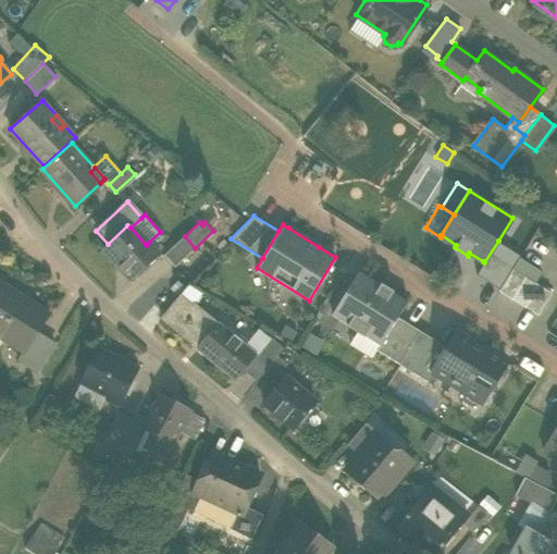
[(289,224),(288,228),(319,247),(321,243),(289,224)]
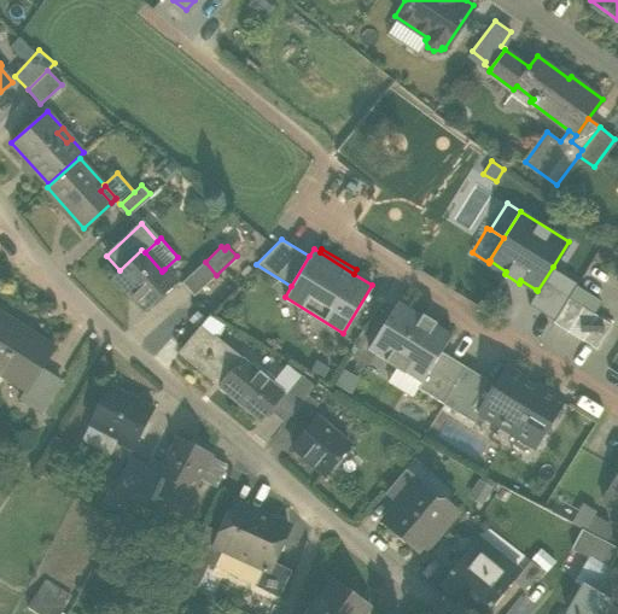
[(162,272),(145,252),(141,250),(120,270),(114,275),(144,309),(175,280),(164,269),(162,272)]
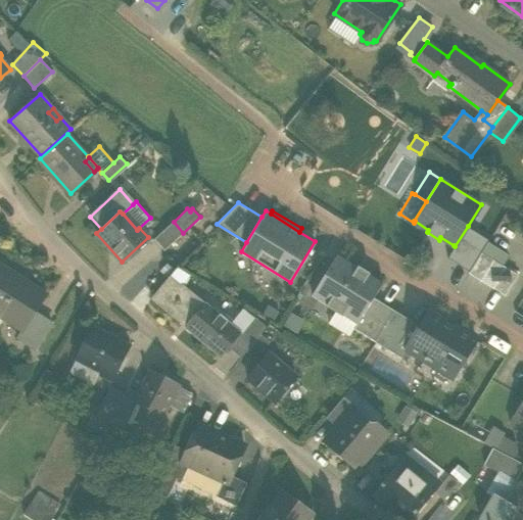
[(153,239),(162,250),(183,233),(174,222),(153,239)]
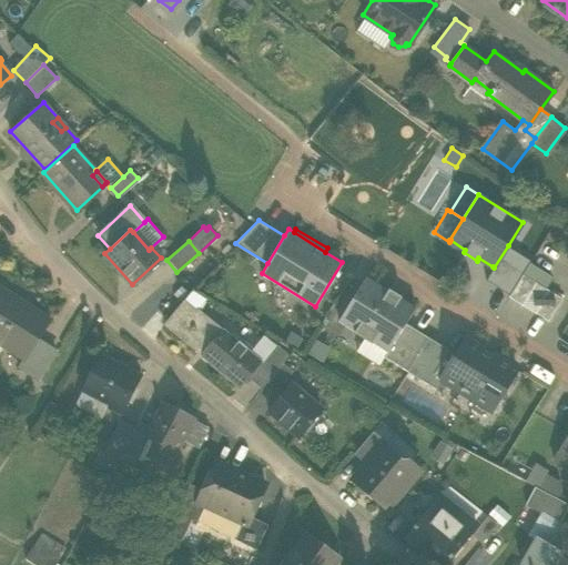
[(493,266),(486,279),(509,293),(523,273),(530,260),(508,245),(494,268),(493,266)]
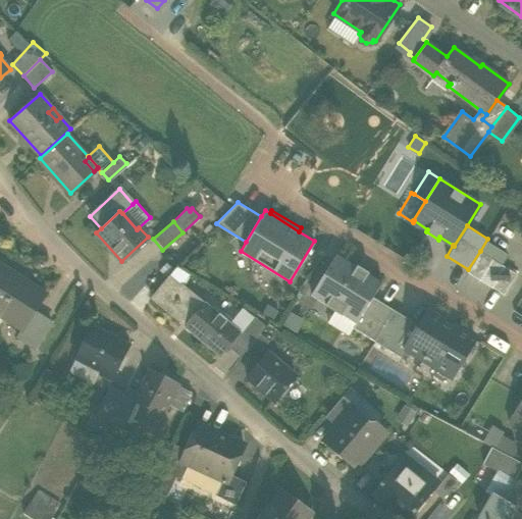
[(487,241),(481,251),(501,263),(507,253),(487,241)]
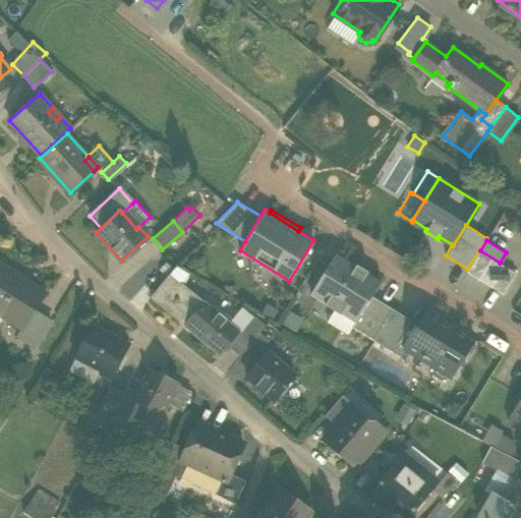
[(500,263),(480,250),(479,250),(467,269),(466,271),(503,293),(515,272),(500,263)]
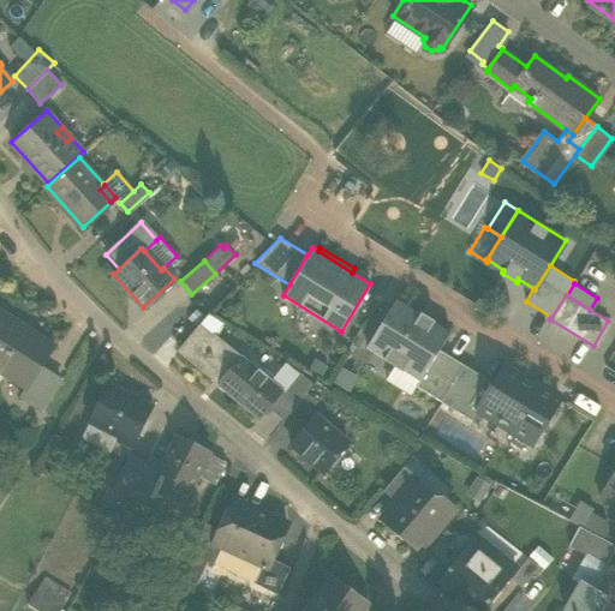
[(395,364),(419,379),(440,348),(451,330),(434,321),(435,319),(421,311),(419,312),(396,298),(366,346),(395,364)]
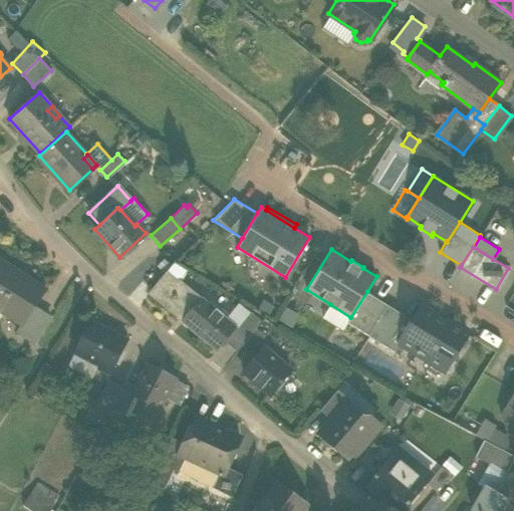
[(0,259),(0,308),(4,311),(21,322),(22,323),(34,305),(45,287),(27,276),(25,280),(15,273),(17,270),(0,259)]
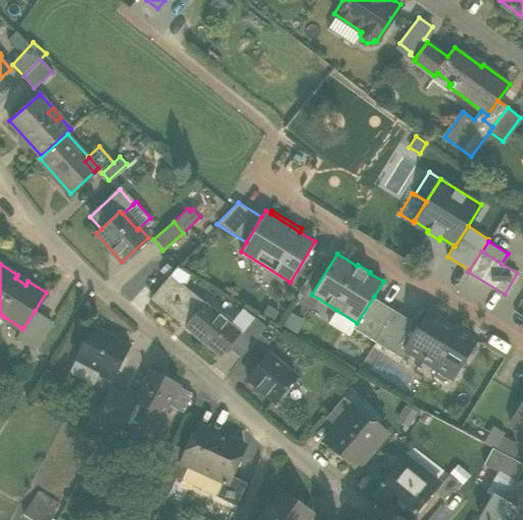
[(179,267),(170,277),(181,287),(182,285),(191,275),(179,267)]
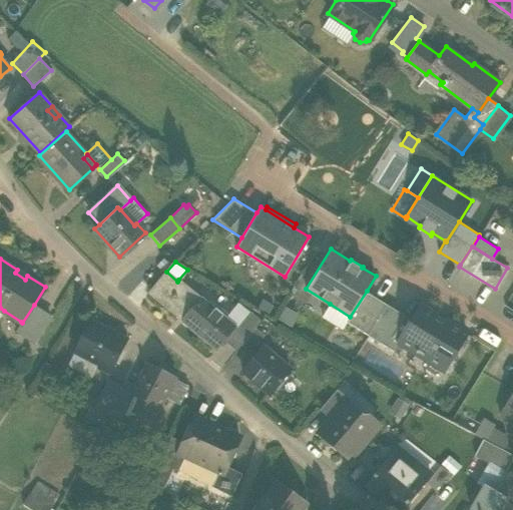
[(27,276),(17,270),(15,273),(25,280),(27,276)]
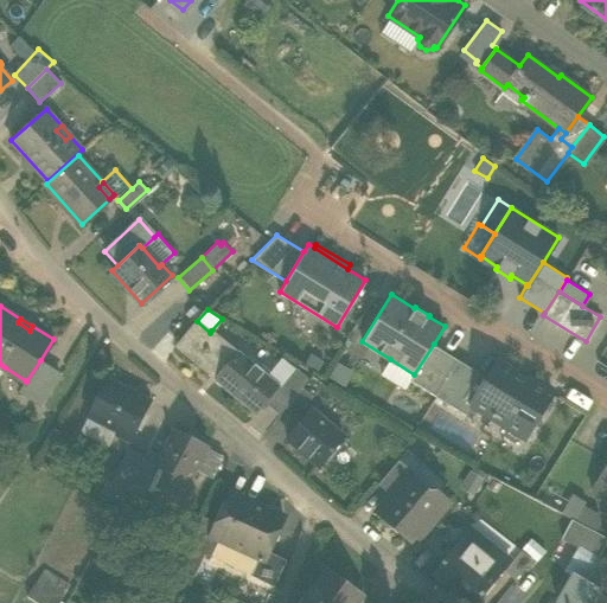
[(176,345),(210,376),(234,348),(211,331),(210,333),(197,321),(176,345)]
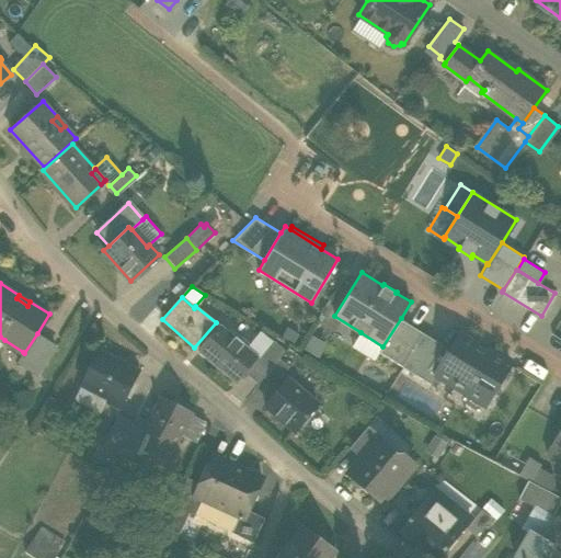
[(423,332),(401,318),(382,346),(379,351),(402,365),(423,332)]
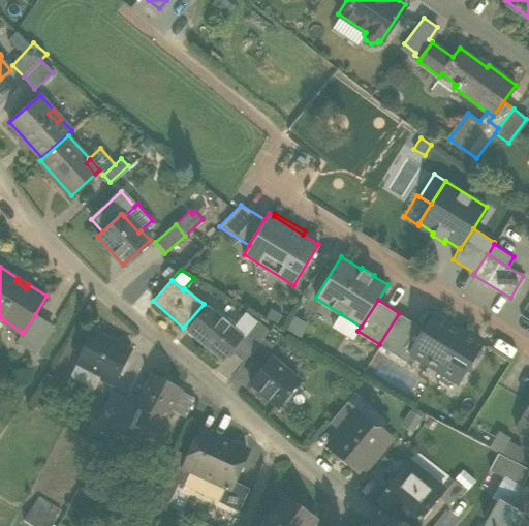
[(183,328),(187,331),(206,306),(204,304),(183,328)]
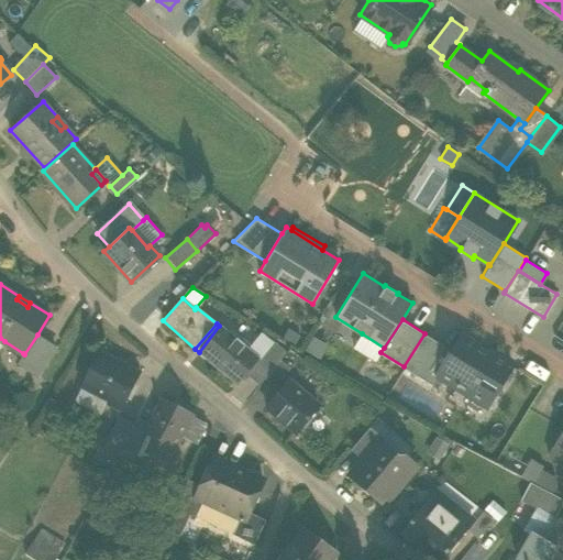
[(234,380),(238,382),(245,371),(258,355),(247,348),(219,326),(199,352),(234,380)]
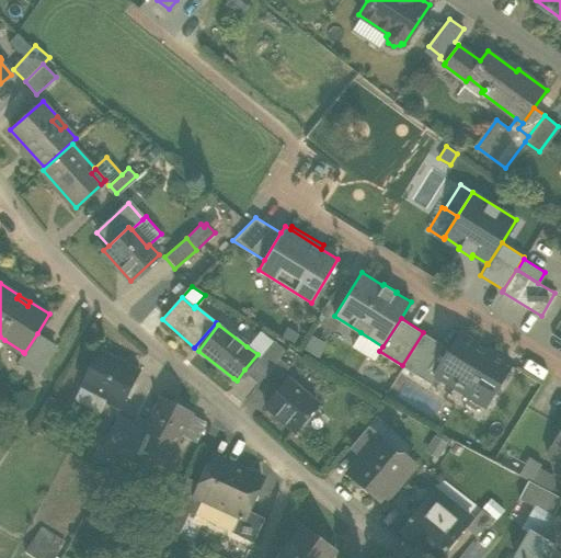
[(261,329),(247,346),(258,354),(261,357),(275,341),(261,329)]
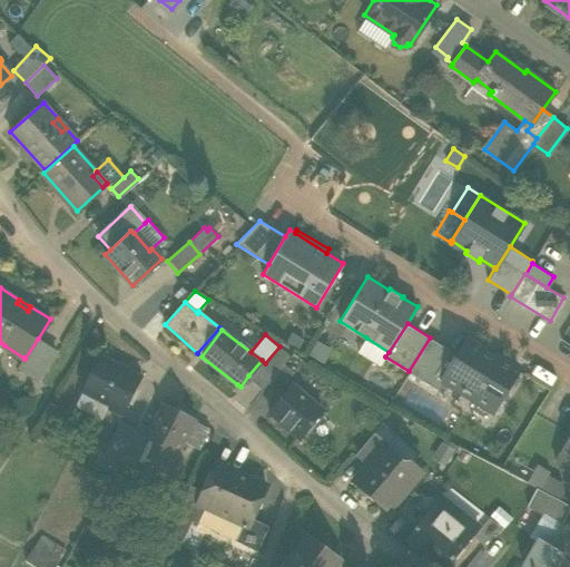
[(381,365),(385,357),(389,352),(366,338),(357,351),(381,365)]
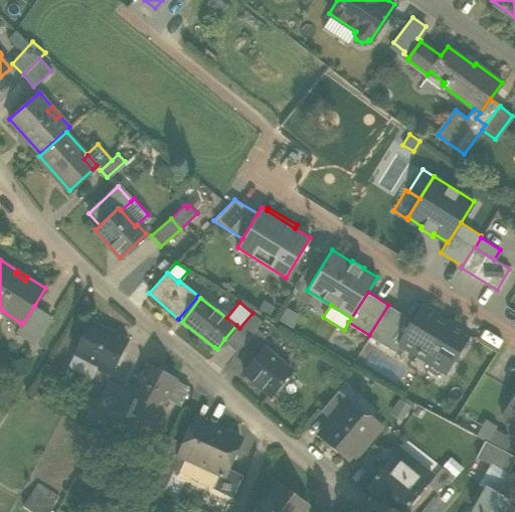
[(394,351),(400,341),(399,341),(412,319),(388,305),(369,335),(394,351)]
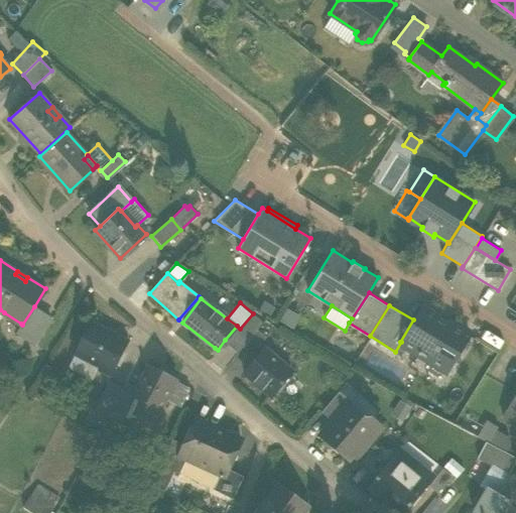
[(469,335),(422,305),(413,319),(400,342),(401,342),(416,352),(415,353),(445,372),(469,335)]
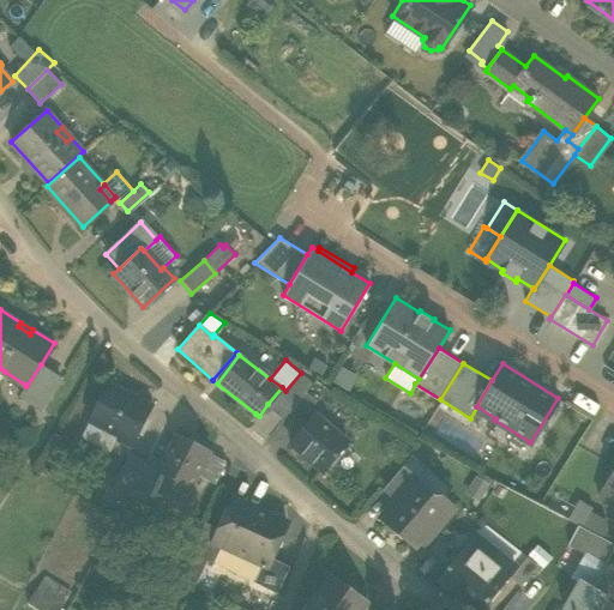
[(19,393),(41,406),(60,376),(41,364),(26,386),(25,385),(19,393)]
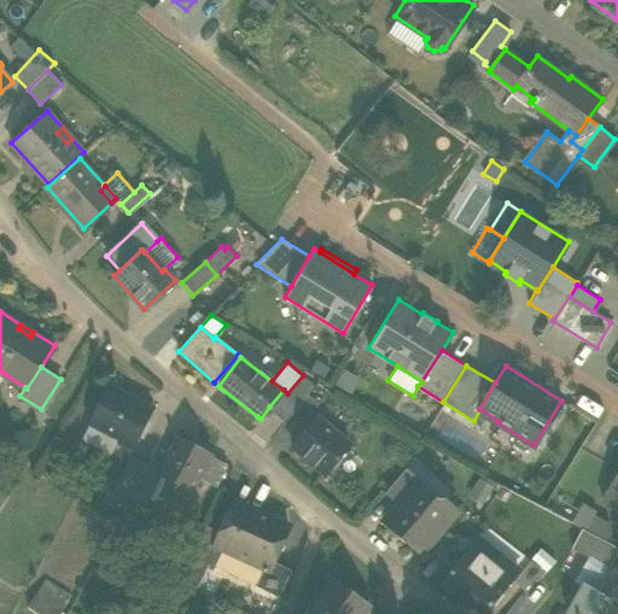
[(343,367),(333,382),(350,392),(360,376),(343,367)]
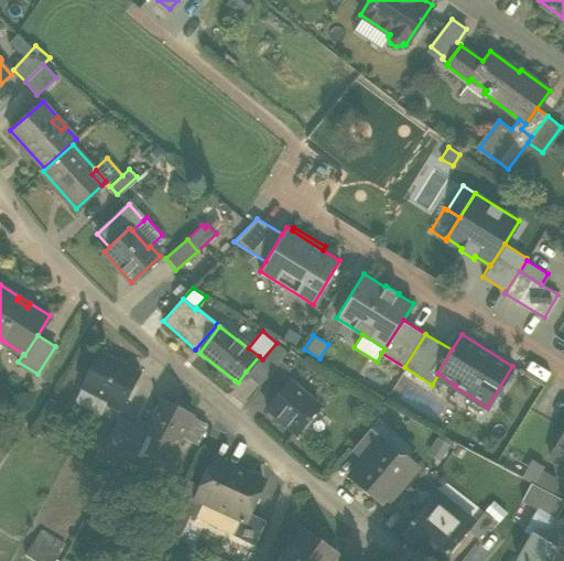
[(277,343),(262,359),(261,360),(271,369),(281,357),(286,352),(277,343)]
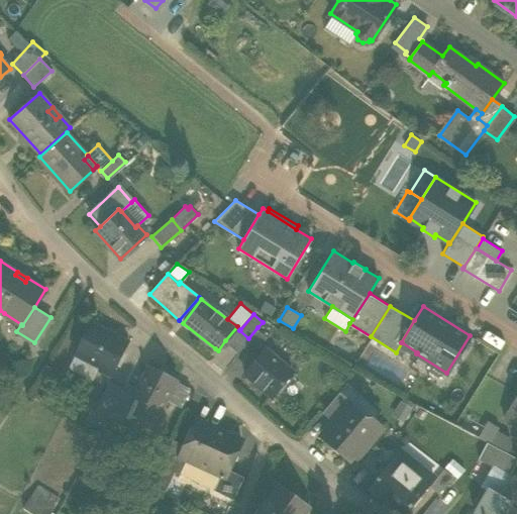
[(91,322),(90,323),(110,333),(111,332),(91,322)]
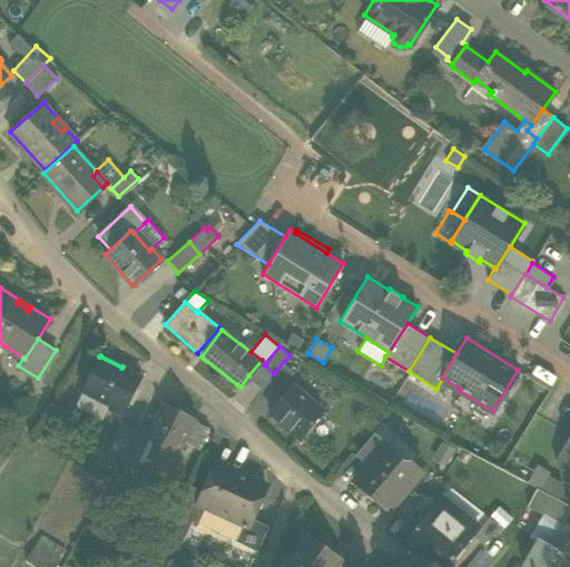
[(108,407),(121,413),(140,375),(123,367),(121,368),(99,357),(82,389),(110,402),(108,407)]
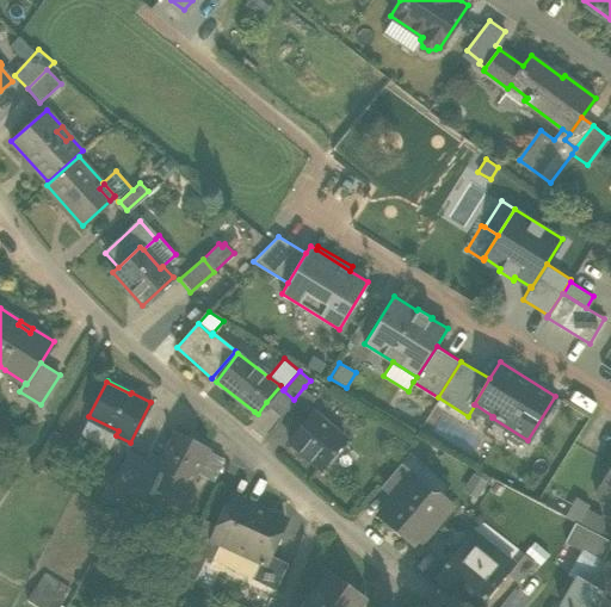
[(284,412),(294,400),(283,390),(284,389),(281,385),(266,402),(282,415),(284,412)]
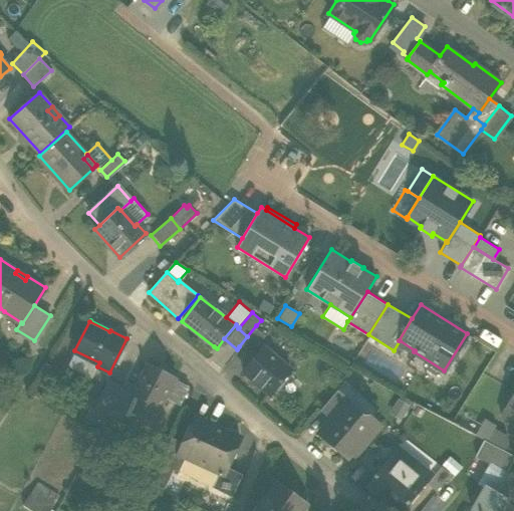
[(266,333),(256,325),(247,336),(239,346),(249,354),(266,333)]
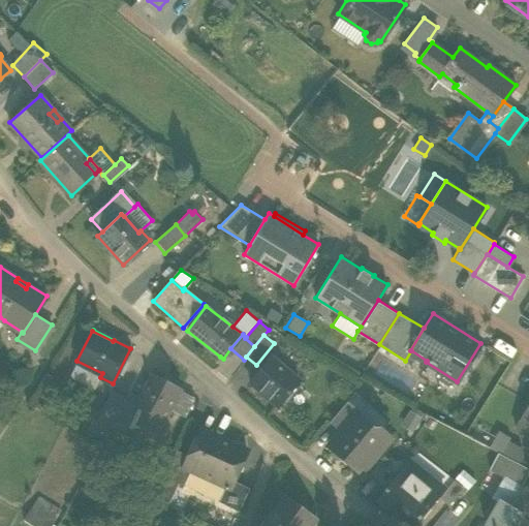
[(250,381),(279,405),(300,381),(271,358),(250,381)]
